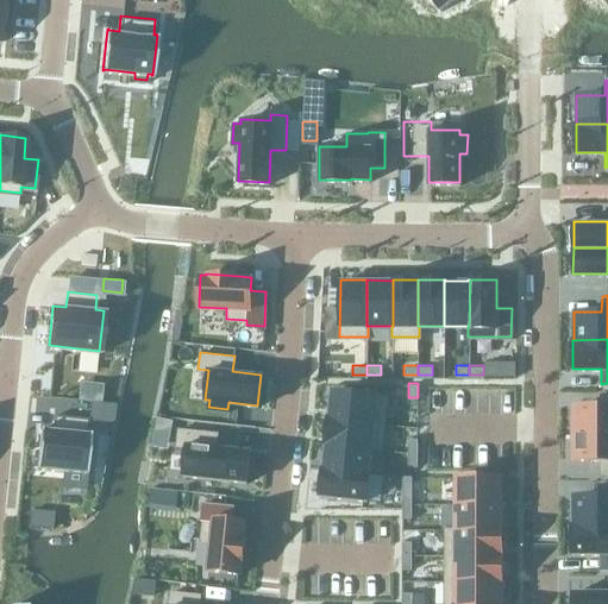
[(328,415),(328,416),(384,422),(387,396),(331,389),(328,415)]
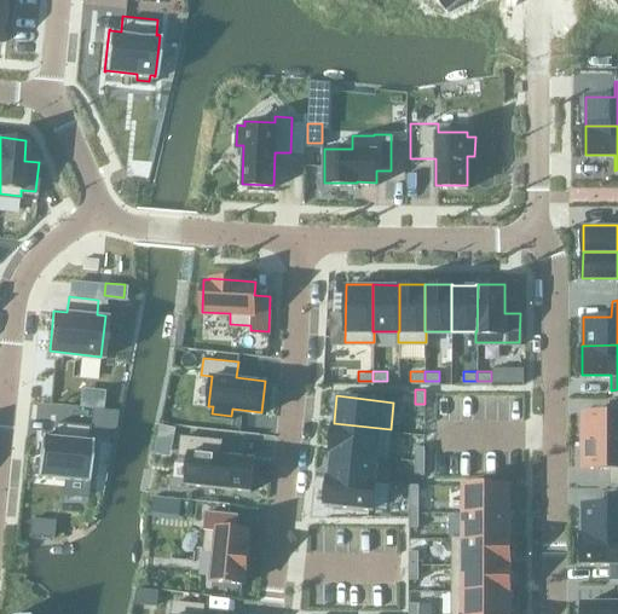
[(582,412),(582,439),(617,439),(617,397),(611,397),(611,412),(582,412)]
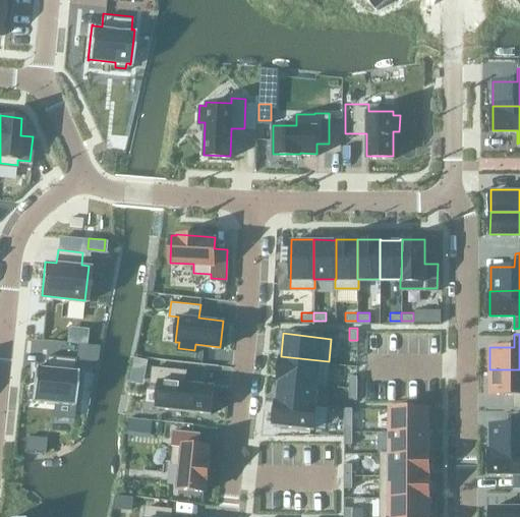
[(98,343),(77,341),(75,353),(97,355),(98,343)]
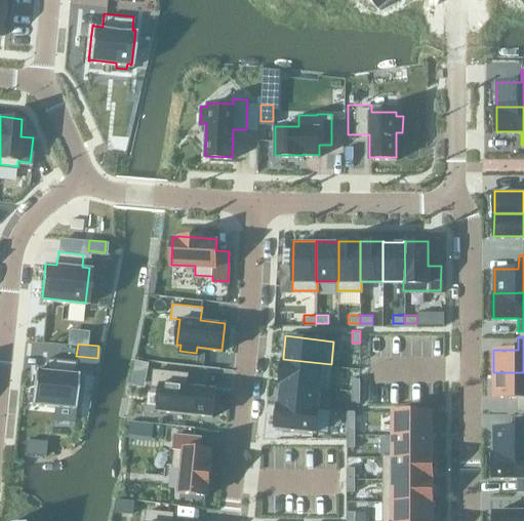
[(34,367),(31,403),(32,403),(73,406),(73,407),(74,407),(77,371),(76,371),(76,372),(74,371),(75,359),(45,356),(44,369),(35,368),(35,367),(34,367)]
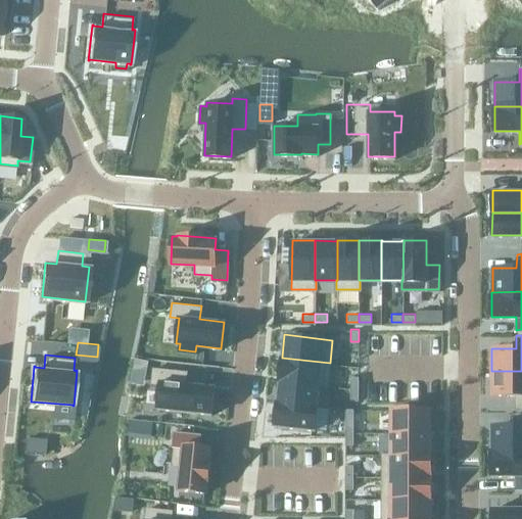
[(135,358),(134,366),(146,369),(148,360),(135,358)]
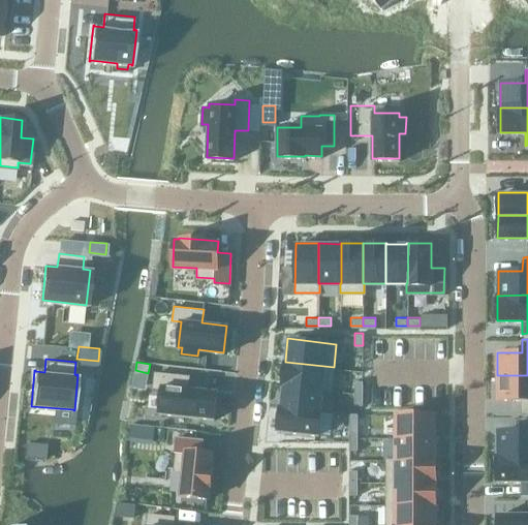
[(285,362),(282,384),(322,389),(322,390),(332,391),(334,367),(285,362)]
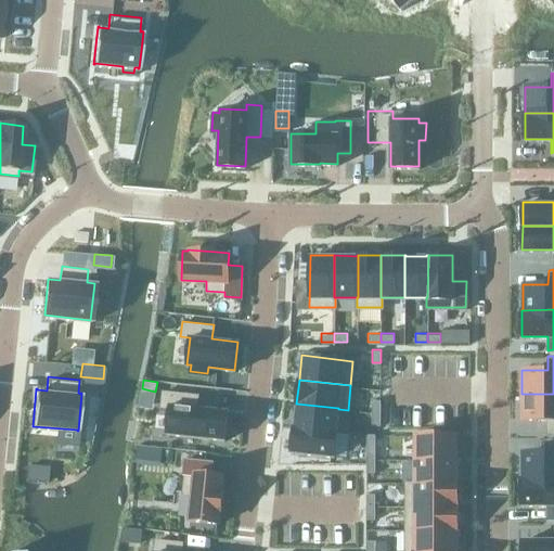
[(162,389),(160,405),(170,406),(167,433),(224,438),(227,410),(196,407),(197,394),(162,389)]
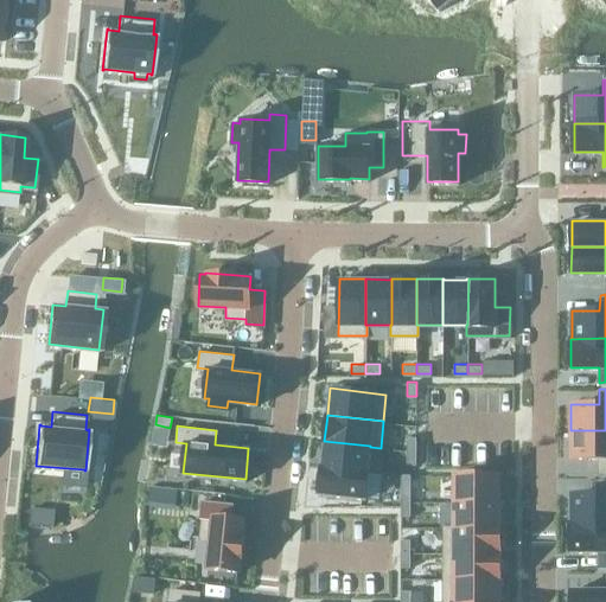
[(605,430),(571,430),(571,456),(599,456),(599,472),(605,472),(605,430)]
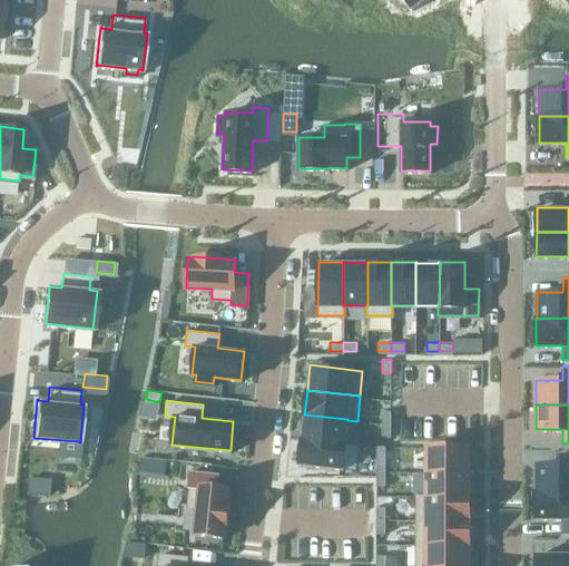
[(382,409),(382,422),(391,422),(391,409),(382,409)]
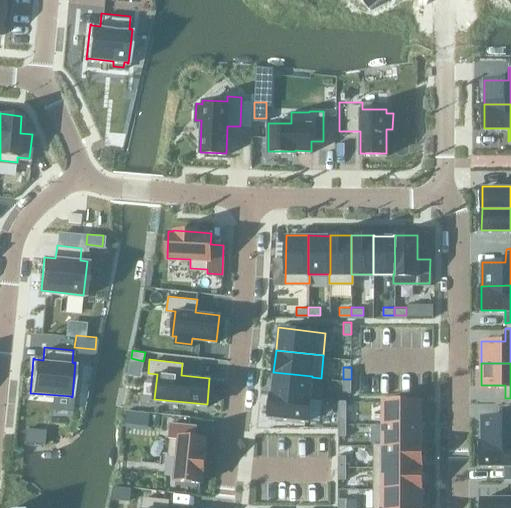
[(271,392),(271,393),(310,397),(310,396),(312,377),(312,376),(273,372),(273,373),(274,373),(272,392),(271,392)]
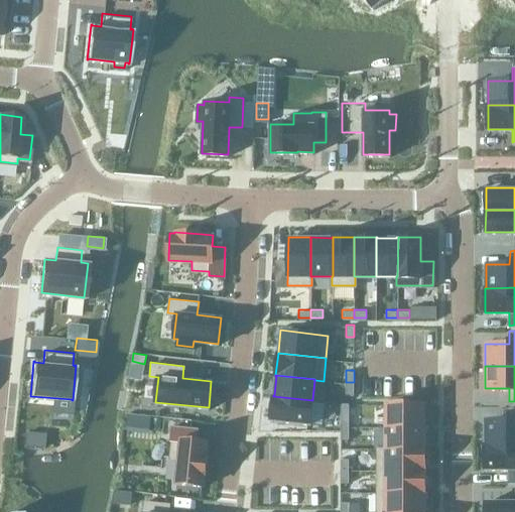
[(346,382),(345,394),(354,394),(354,382),(346,382)]
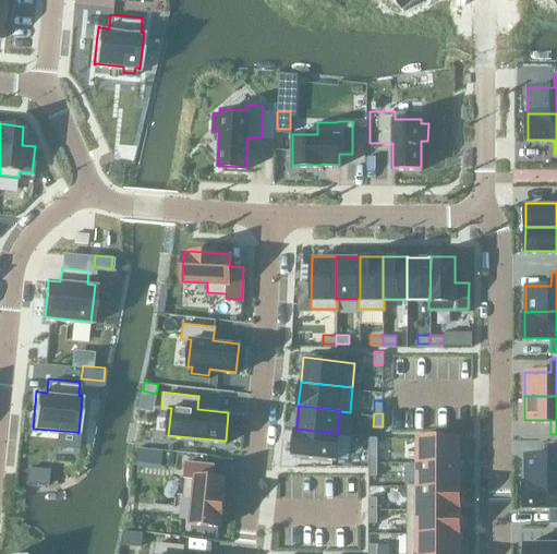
[(295,429),(293,454),(336,458),(338,433),(295,429)]
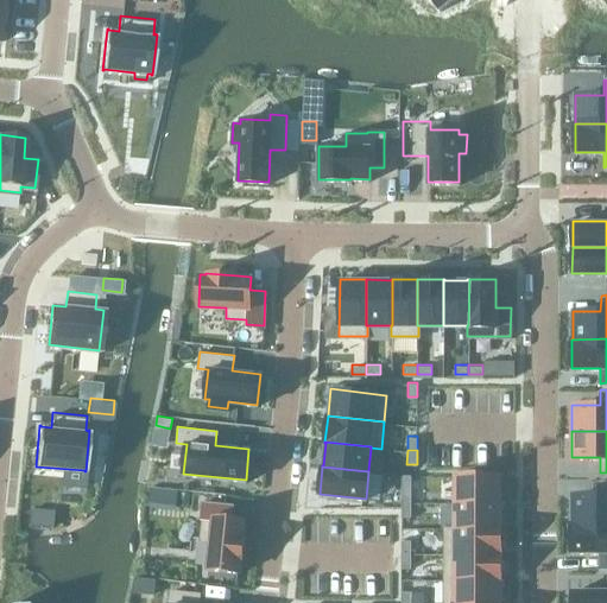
[(402,474),(400,488),(411,488),(411,474),(402,474)]
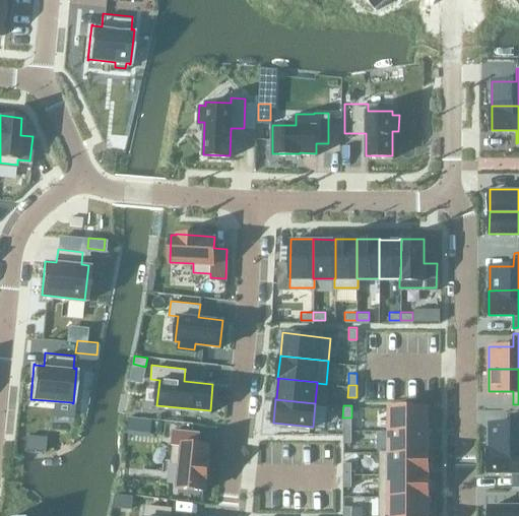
[(388,406),(388,429),(428,429),(428,406),(388,406)]
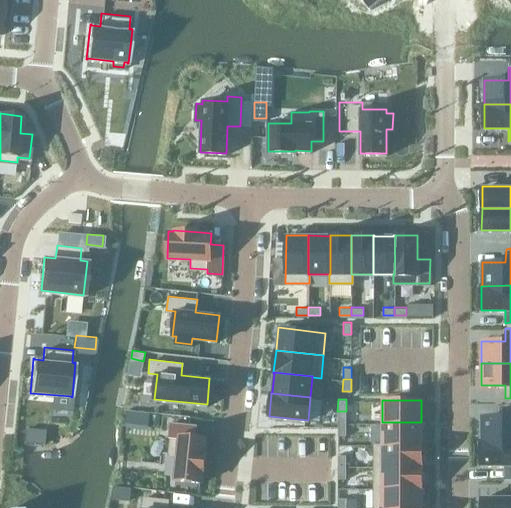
[(481,440),(481,441),(510,440),(510,404),(505,404),(505,417),(481,417),(481,440)]
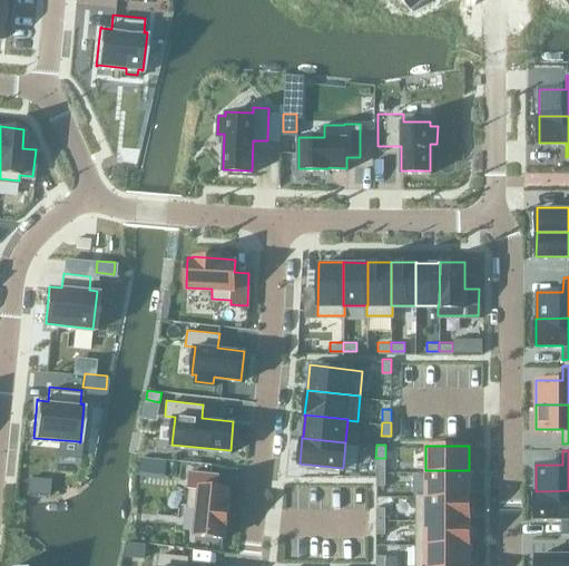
[(155,471),(165,472),(167,458),(157,457),(155,471)]
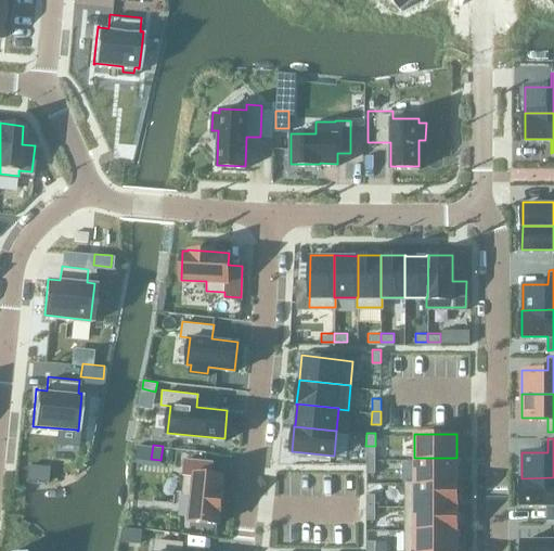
[(365,446),(365,458),(375,458),(375,446),(365,446)]
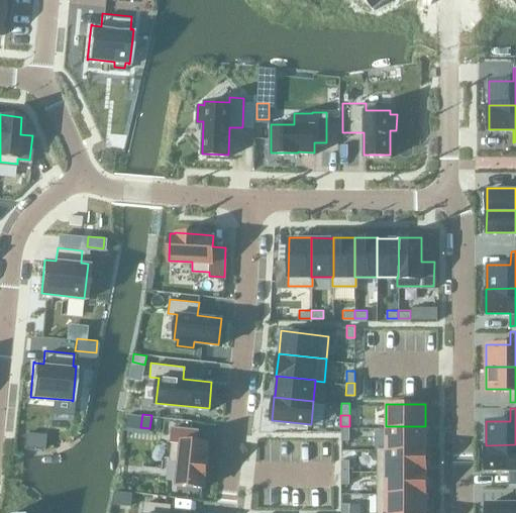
[(172,440),(170,458),(179,459),(176,483),(203,486),(204,481),(207,453),(208,442),(196,441),(198,428),(173,426),(171,440),(172,440)]
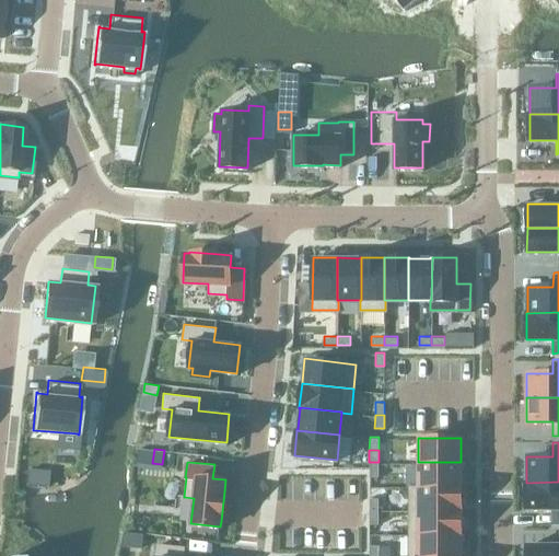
[(379,462),(369,462),(369,475),(377,475),(379,462)]
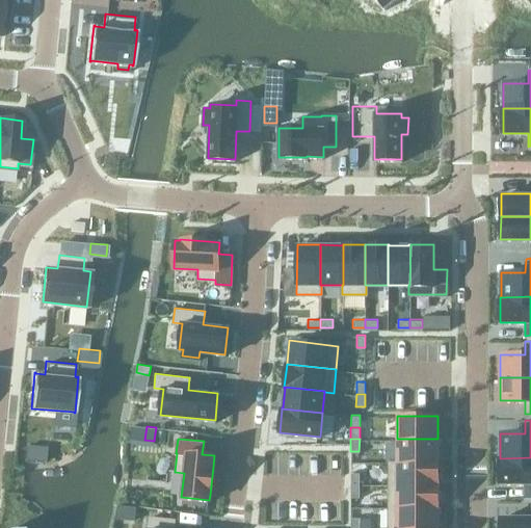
[(397,460),(397,462),(437,462),(437,460),(437,439),(397,439),(397,460)]
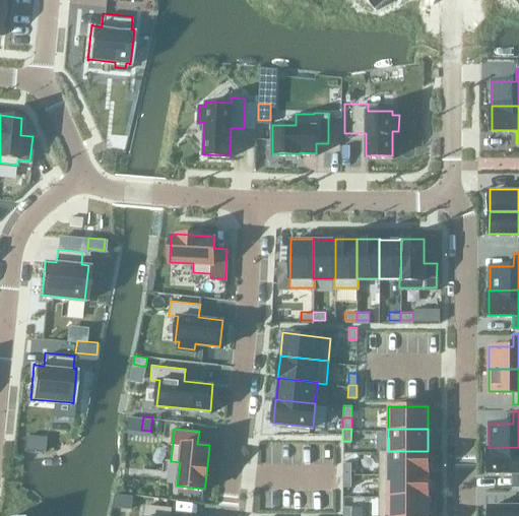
[(518,447),(489,448),(489,472),(513,472),(513,486),(518,485),(518,447)]
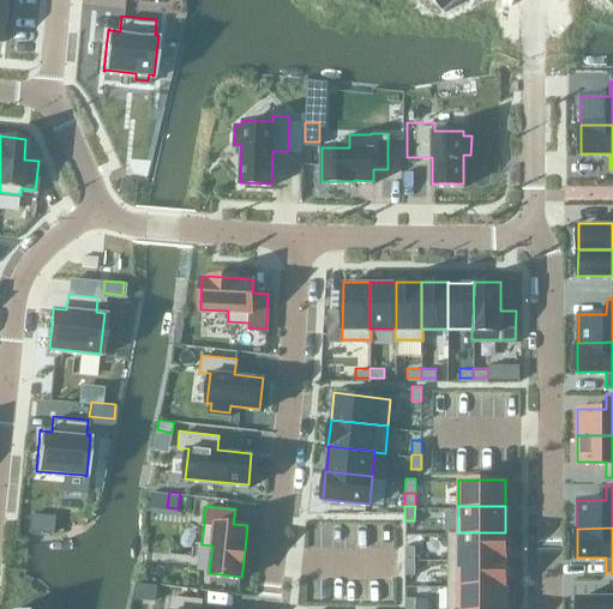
[(448,531),(448,558),(505,558),(505,532),(458,532),(458,531),(448,531)]
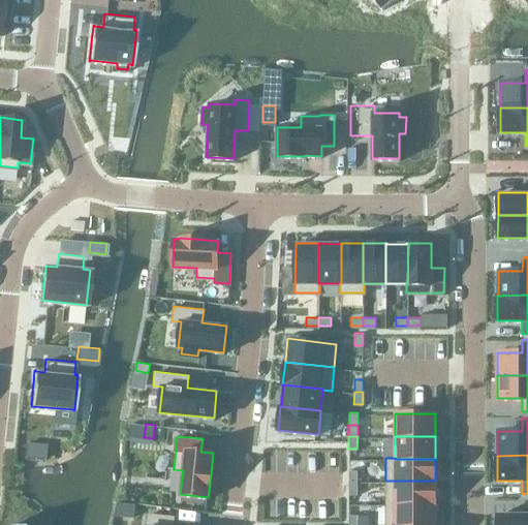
[(348,468),(348,481),(356,481),(356,469),(348,468)]
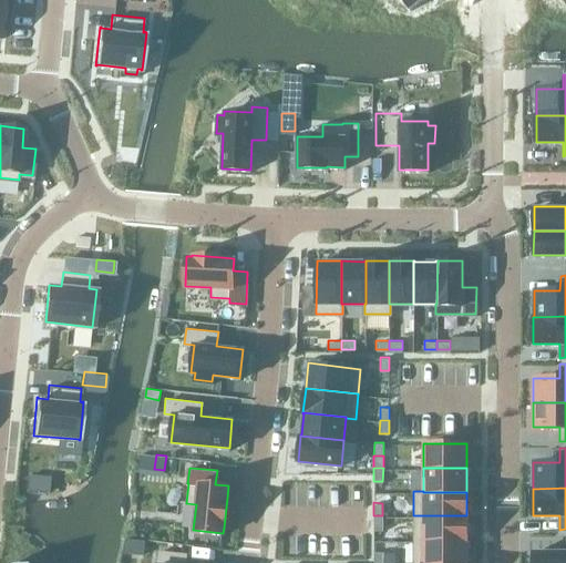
[(373,515),(373,529),(382,529),(382,515),(373,515)]
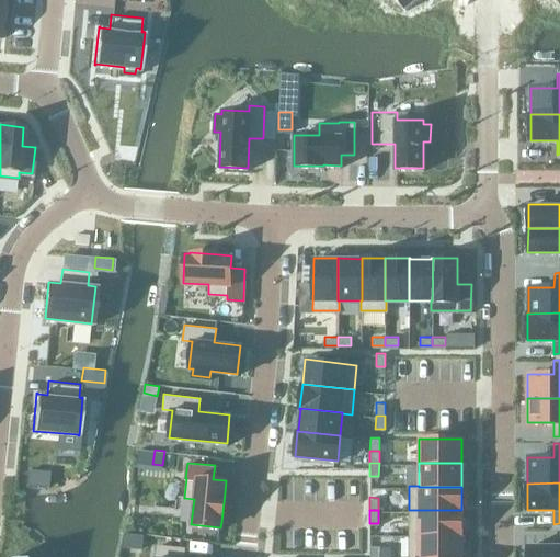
[(409,510),(409,534),(461,534),(461,510),(409,510)]
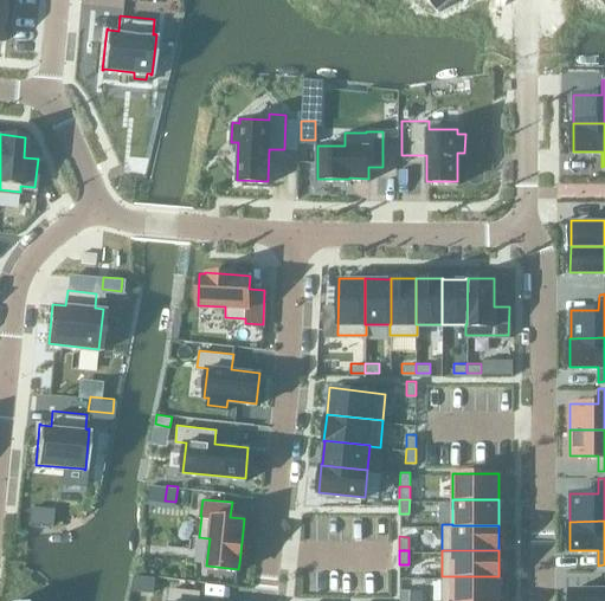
[(442,576),(442,600),(497,600),(499,600),(497,600),(497,577),(499,577),(499,576),(442,576)]
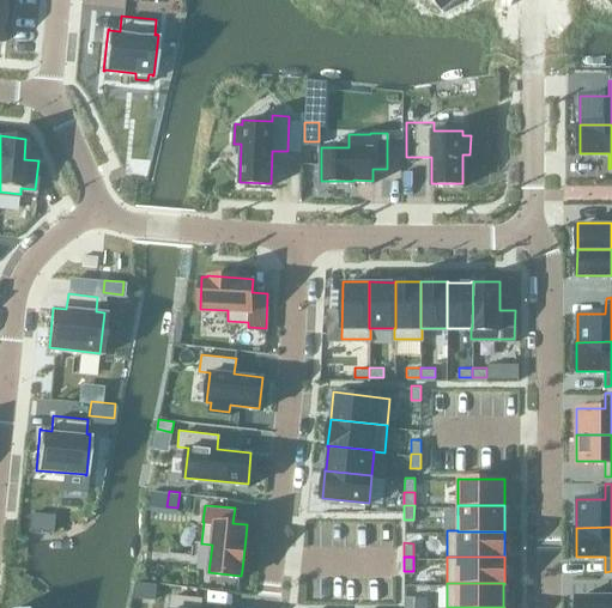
[(199,607),(200,596),(170,594),(169,607),(199,607)]
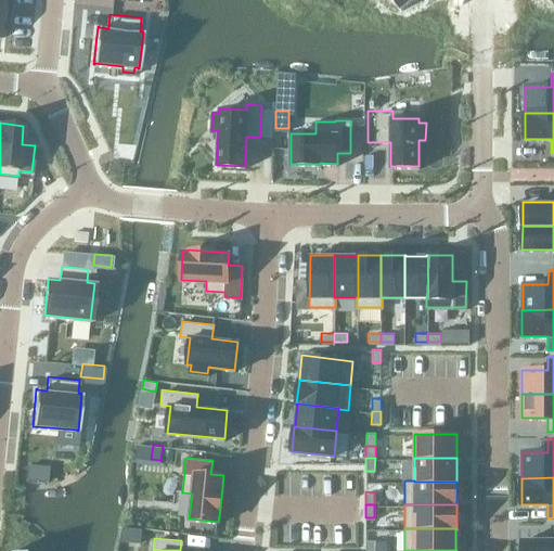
[(553,550),(553,538),(522,538),(522,550),(553,550)]
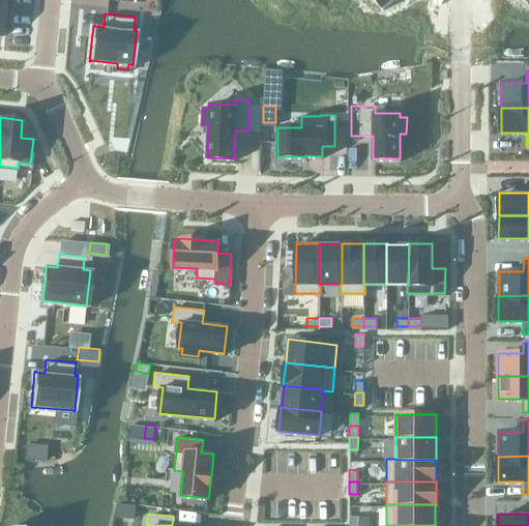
[(349,515),(349,525),(357,525),(357,515),(349,515)]
